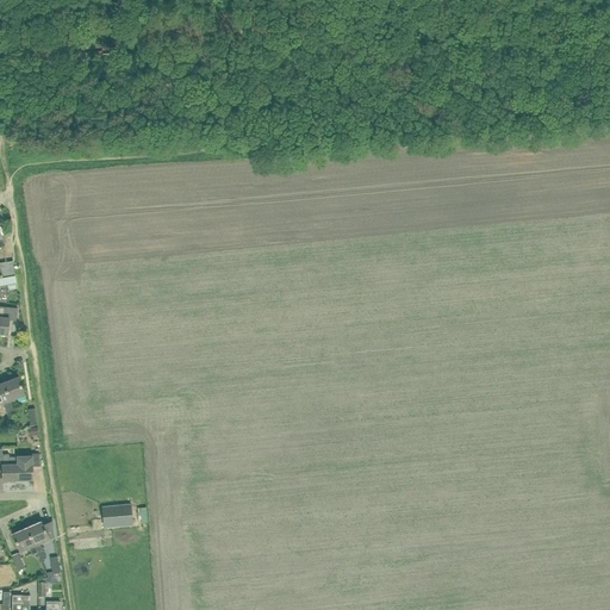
[(0,266),(4,277),(14,274),(12,261),(0,263),(0,266)]
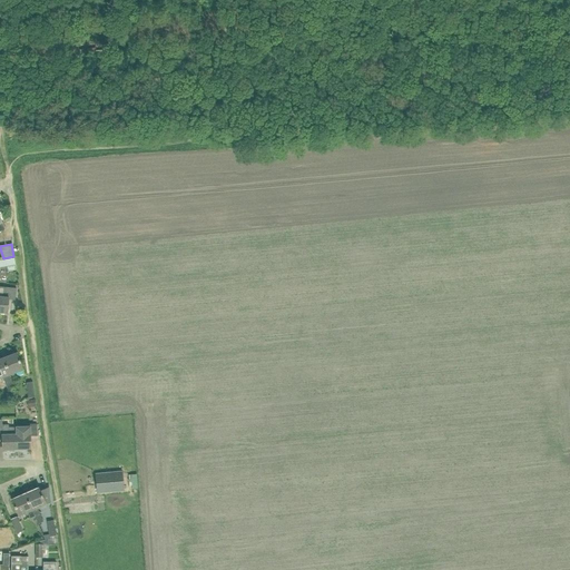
[(2,286),(2,287),(0,286),(0,312),(7,313),(8,298),(15,300),(16,287),(2,286)]
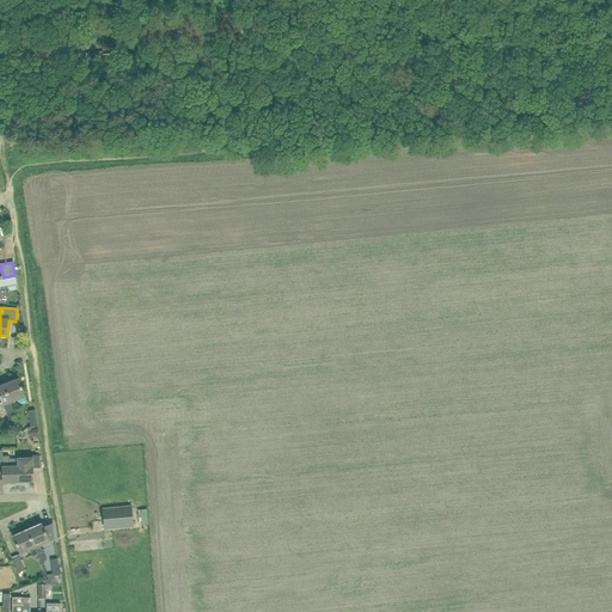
[(18,379),(2,384),(10,402),(24,397),(18,379)]
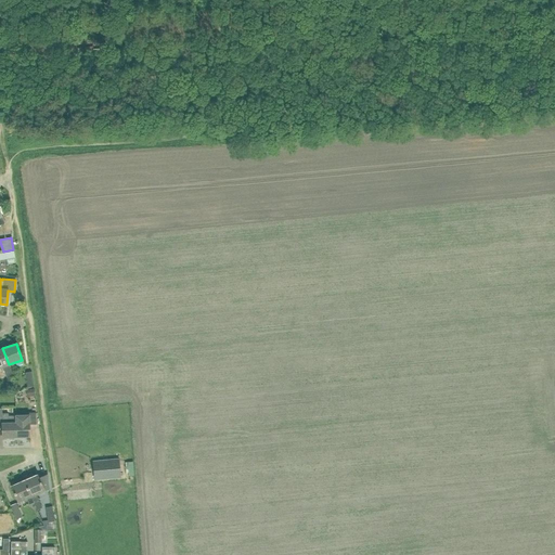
[(13,376),(9,364),(2,348),(0,349),(0,368),(2,366),(7,378),(13,376)]
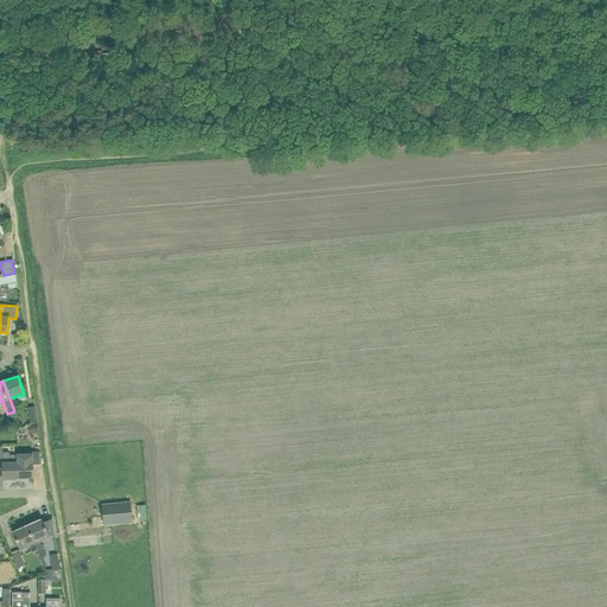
[(30,425),(37,423),(34,407),(27,408),(30,425)]
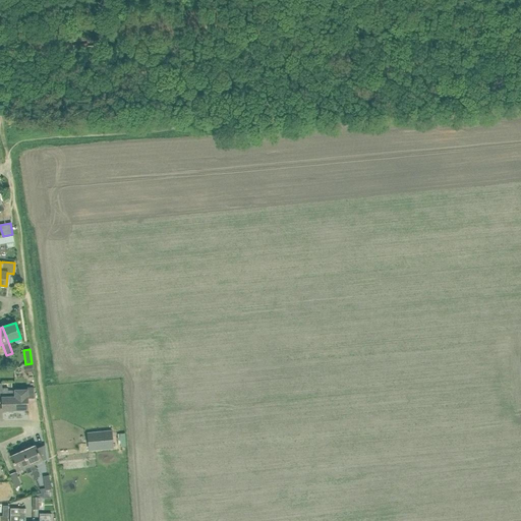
[(14,391),(8,391),(8,389),(2,389),(2,384),(0,383),(0,398),(2,398),(2,411),(14,411),(14,391)]
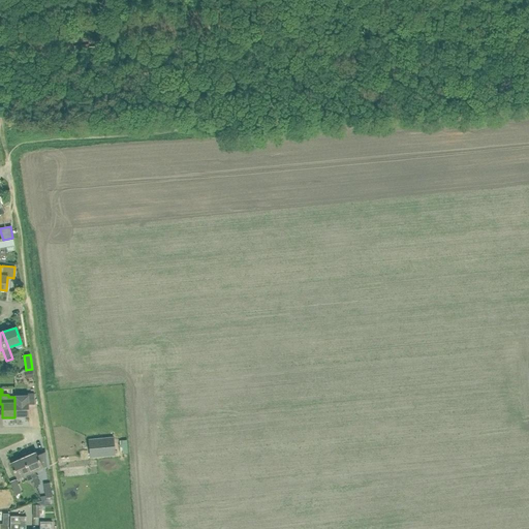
[(22,397),(14,397),(14,417),(28,416),(27,404),(34,404),(34,394),(22,394),(22,397)]
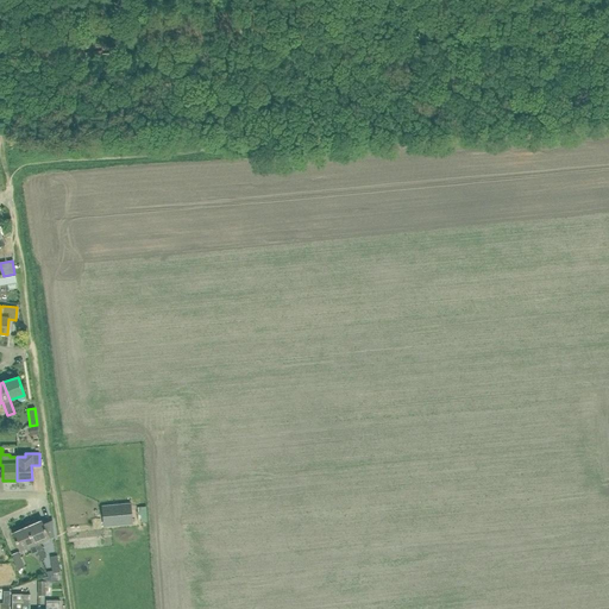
[(132,523),(131,504),(101,507),(104,526),(132,523)]
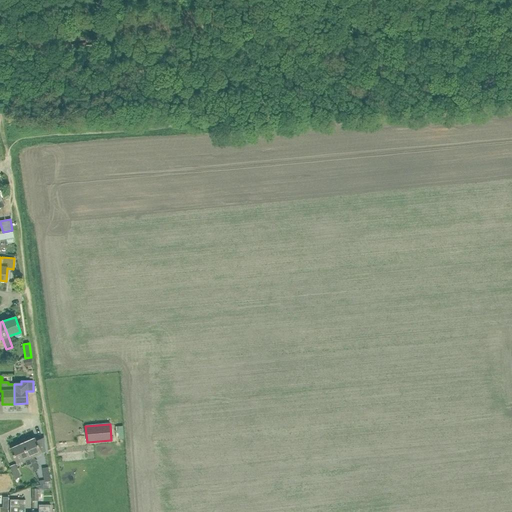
[(33,456),(40,453),(45,451),(43,438),(35,441),(34,438),(22,443),(28,458),(31,464),(36,462),(33,456)]
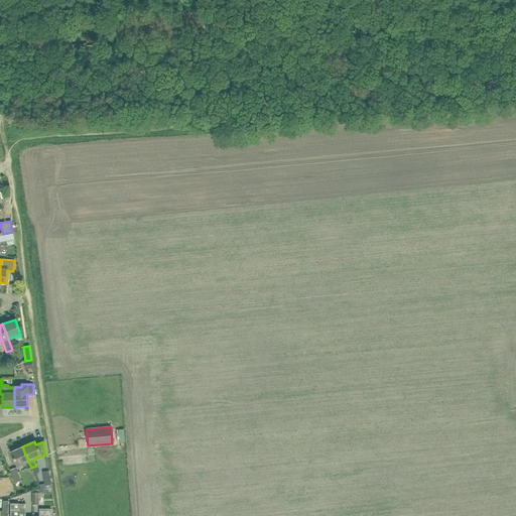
[(31,468),(28,462),(22,446),(10,453),(16,468),(24,464),(27,470),(31,468)]
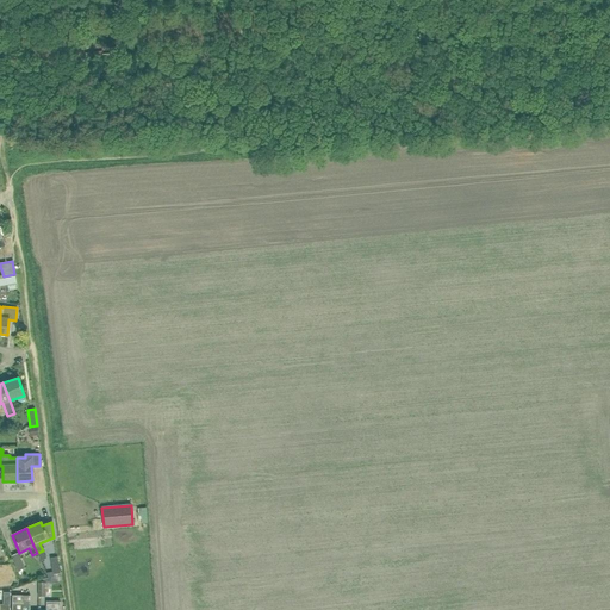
[(18,571),(24,568),(18,553),(11,556),(18,571)]
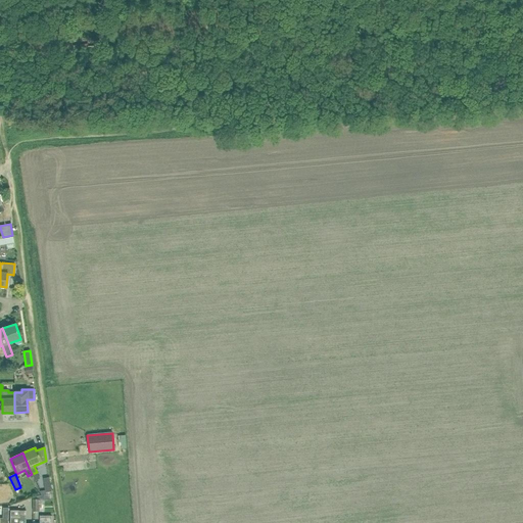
[(14,511),(14,516),(13,516),(13,522),(25,522),(26,516),(22,516),(22,511),(14,511)]
